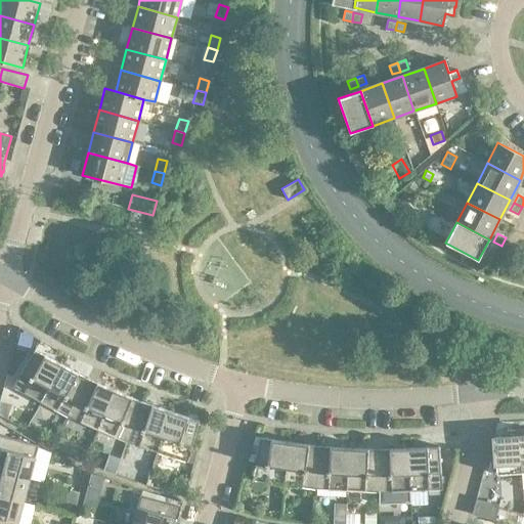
[(501,246),(493,242),(489,249),(497,254),(501,246)]
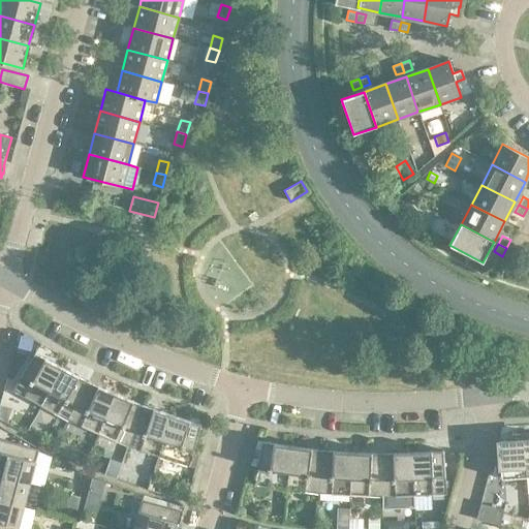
[(19,336),(16,351),(28,354),(32,339),(19,336)]
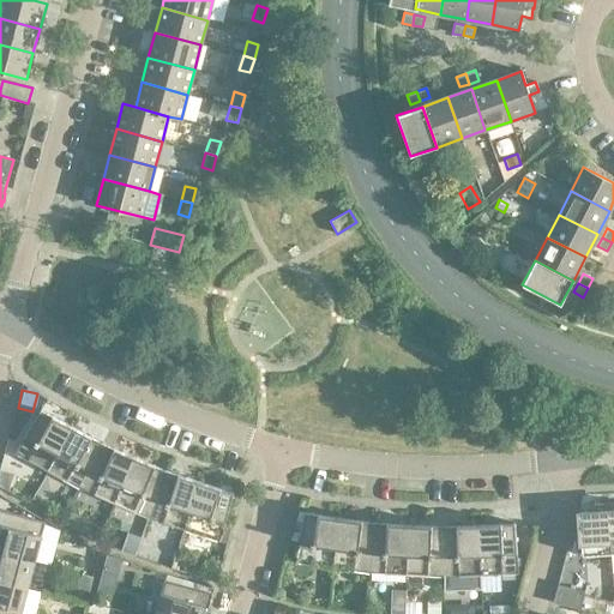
[(71,426),(40,409),(14,453),(47,471),(71,426)]
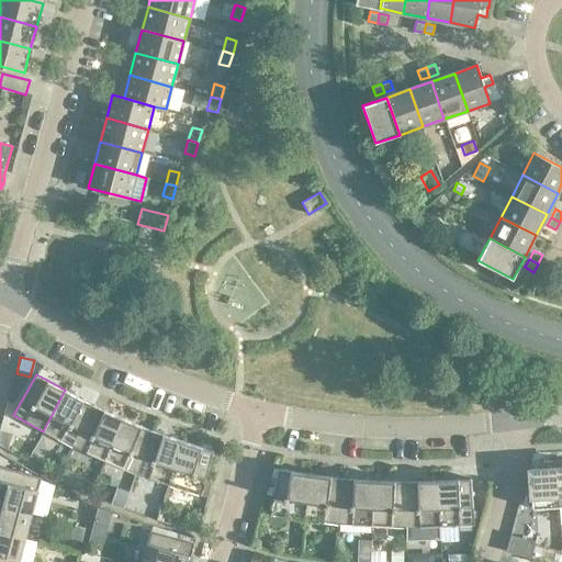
[(93,405),(65,390),(43,431),(72,448),(93,405)]
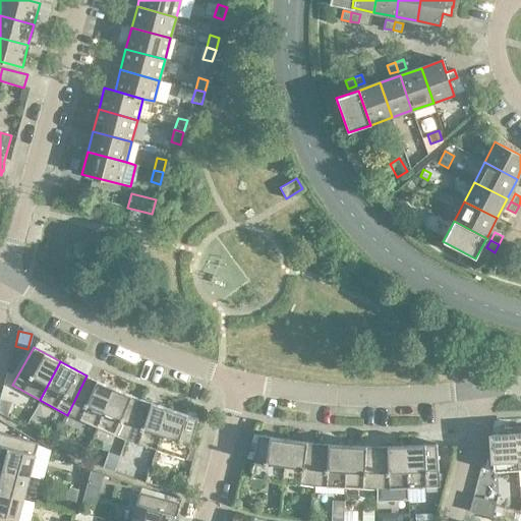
[(114,388),(87,375),(67,415),(97,427),(114,388)]
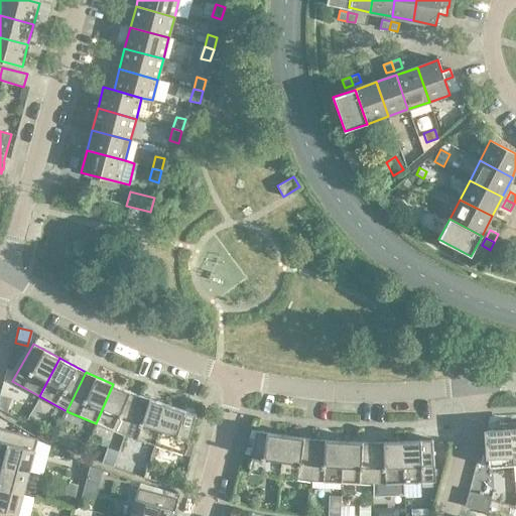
[(139,395),(113,384),(96,423),(124,435),(139,395)]
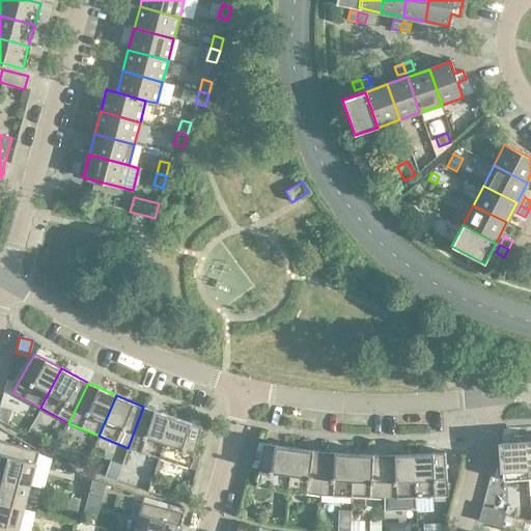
[(172,417),(143,407),(128,448),(159,458),(172,417)]
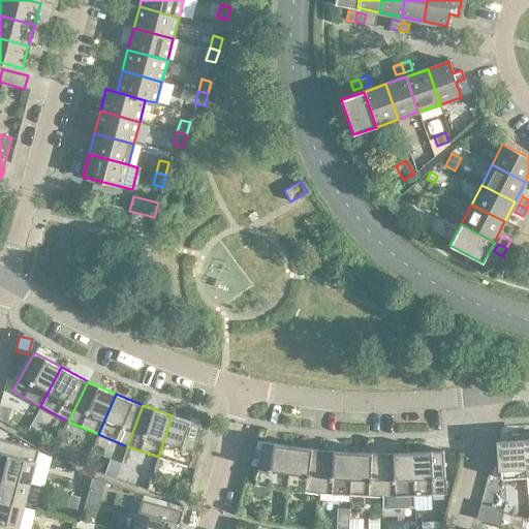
[(193,452),(200,425),(172,415),(158,457),(189,467),(189,465),(195,467),(199,453),(193,452)]
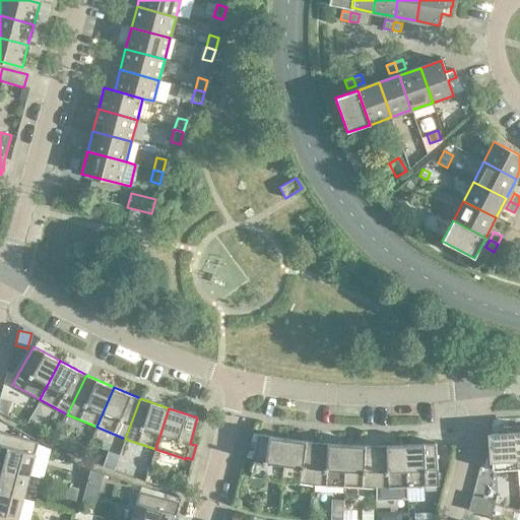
[(517,469),(514,427),(502,428),(502,434),(490,434),(492,470),(517,469)]
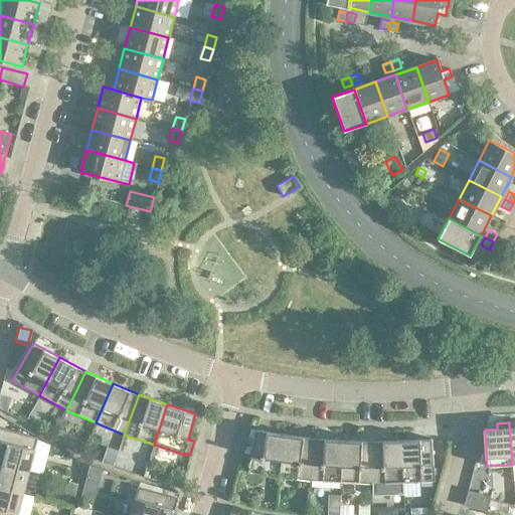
[(37,438),(0,427),(0,463),(28,471),(37,438)]
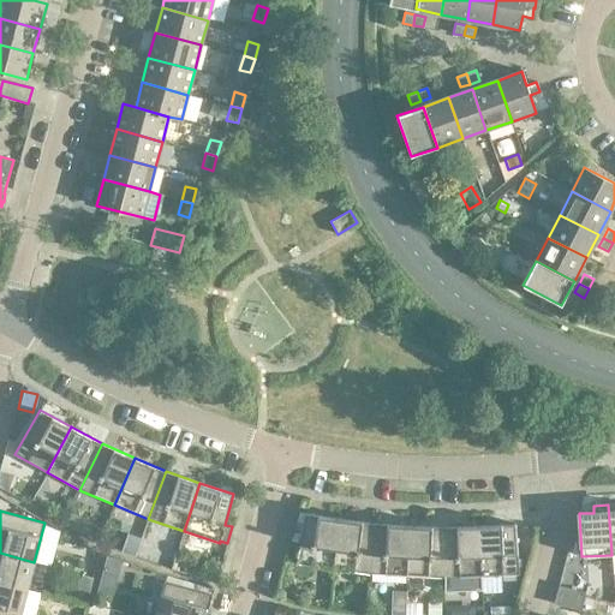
[(63,523),(76,530),(83,518),(70,511),(63,523)]
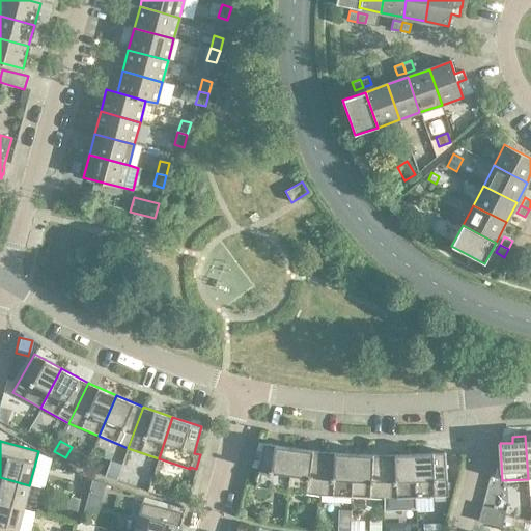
[(257,442),(251,467),(258,469),(263,443),(257,442)]
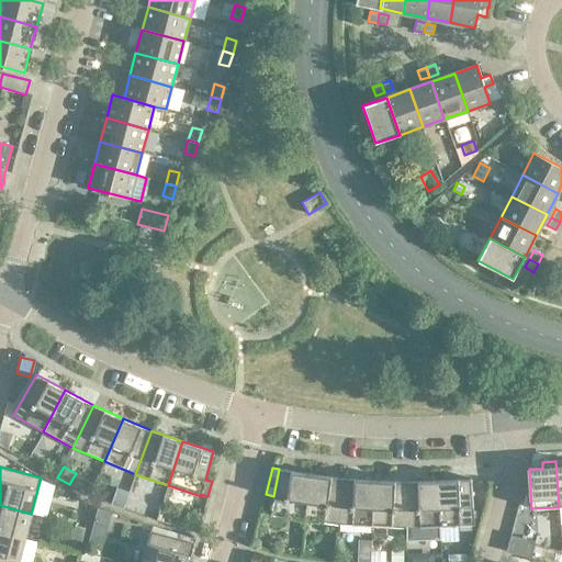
[(311,474),(279,469),(273,496),(270,515),(304,519),(311,474)]
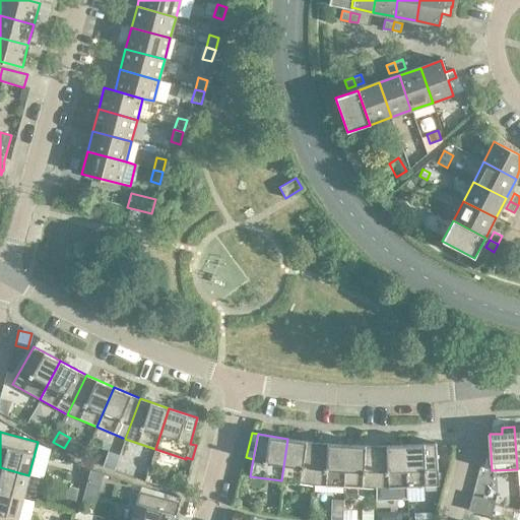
[(317,443),(287,439),(281,480),(313,485),(317,443)]
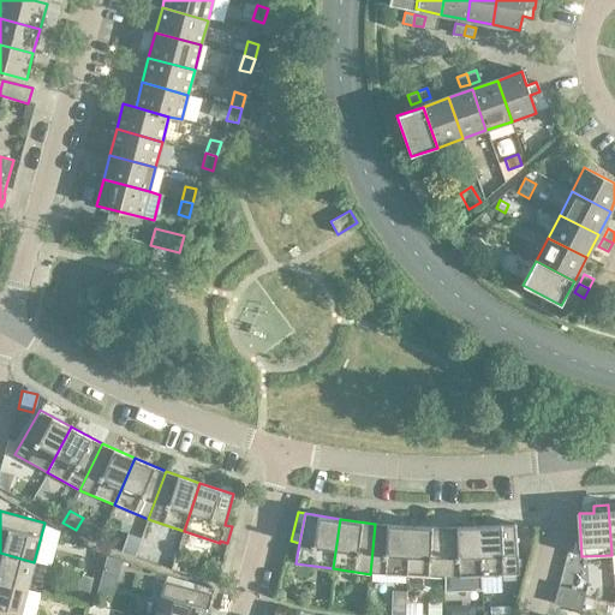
[(410,525),(375,524),(370,574),(406,575),(410,525)]
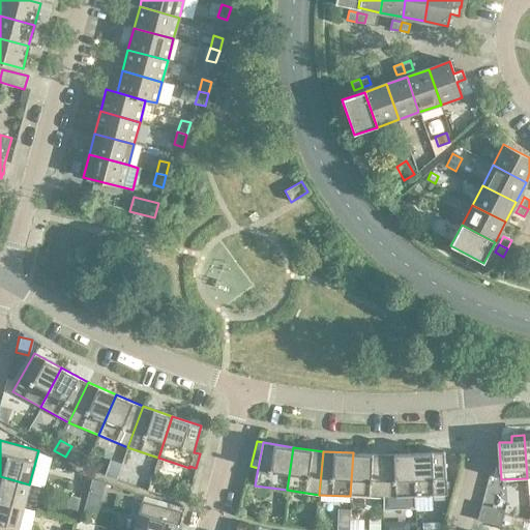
[(447,495),(443,451),(413,452),(415,497),(447,495)]
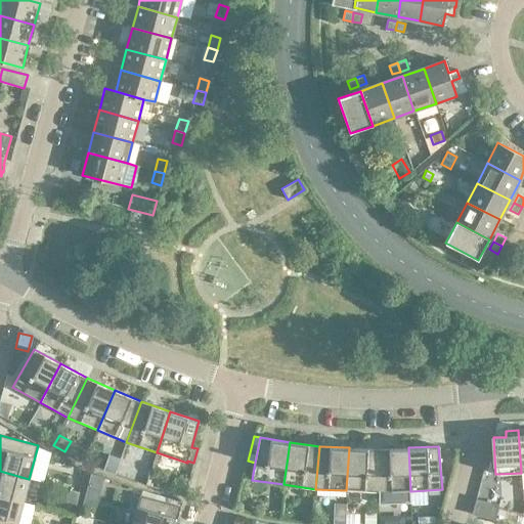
[(379,449),(349,447),(346,490),(378,492),(379,449)]
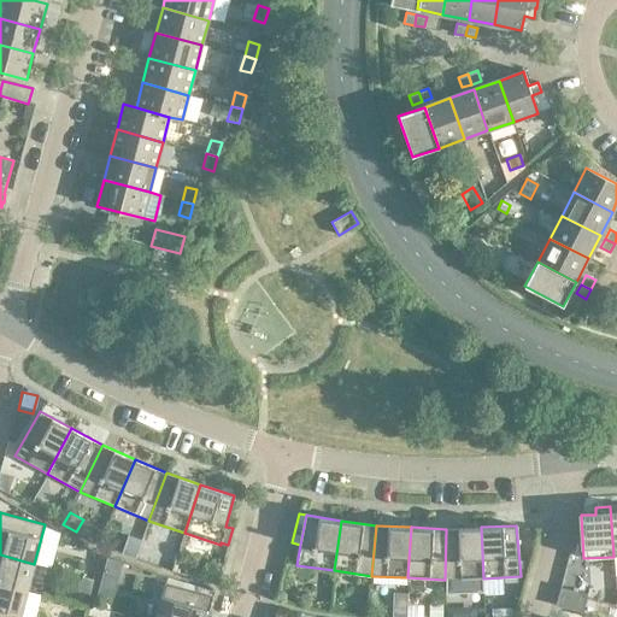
[(483,579),(481,527),(446,529),(445,580),(483,579)]
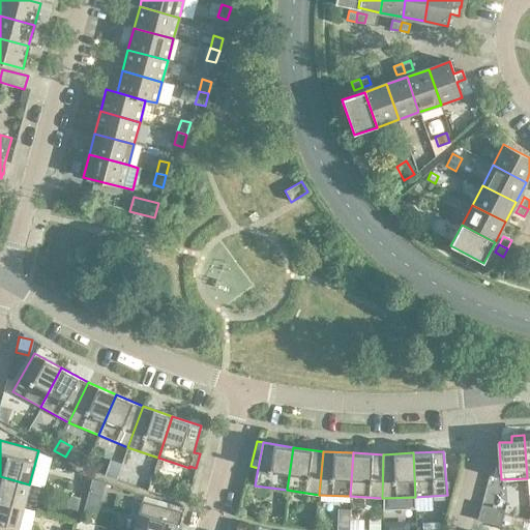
[(120,466),(109,462),(104,474),(116,479),(120,466)]
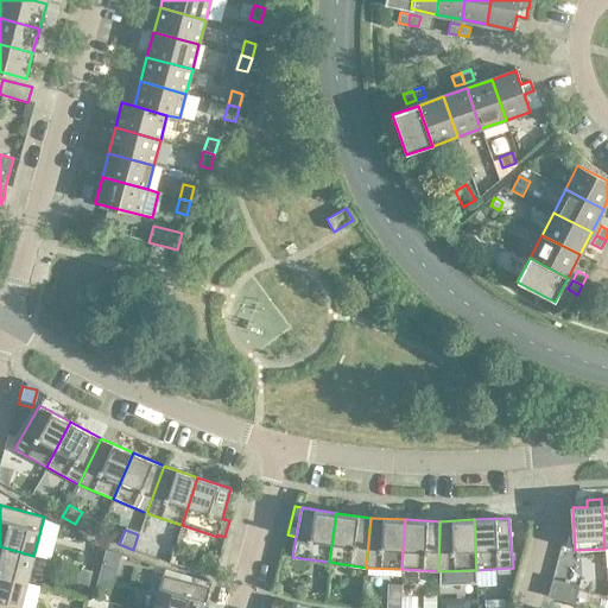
[(33,556),(0,546),(0,572),(27,581),(33,556)]
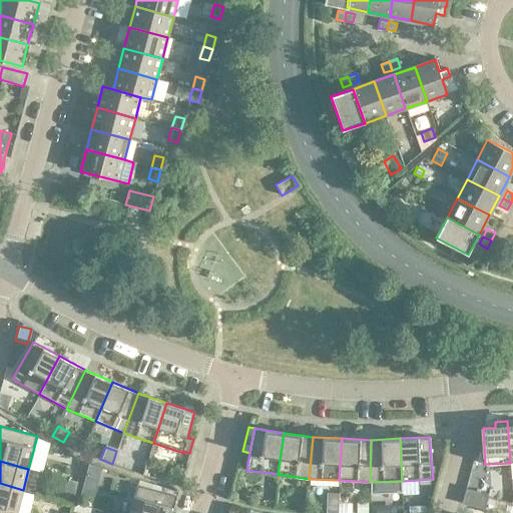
[(88,463),(86,473),(99,476),(101,467),(88,463)]
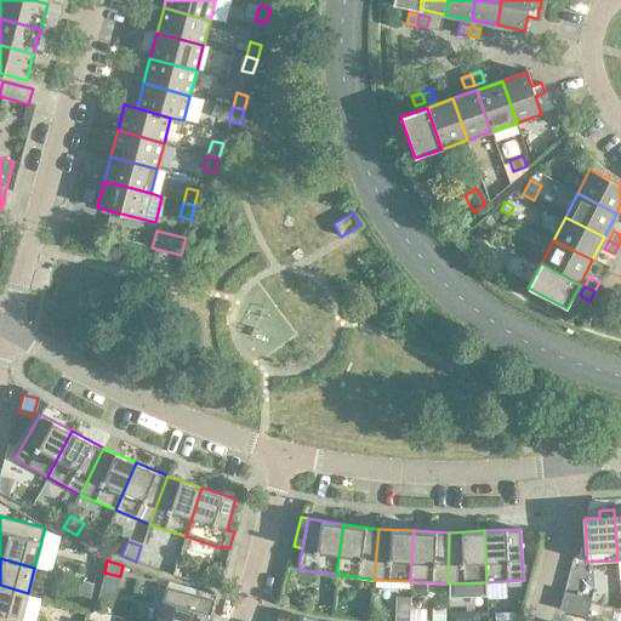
[(79,596),(90,598),(93,584),(83,581),(79,596)]
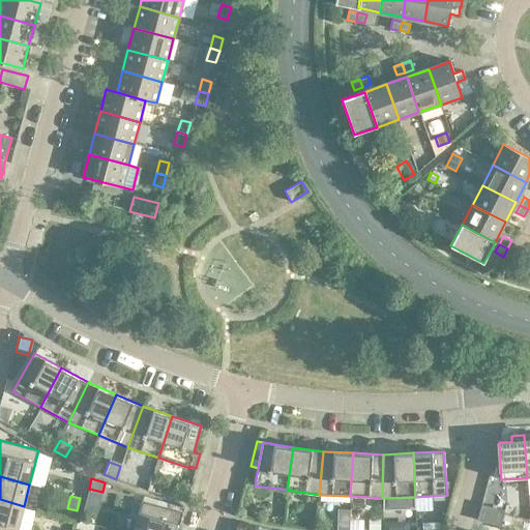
[(17,529),(24,506),(0,499),(0,523),(0,529),(17,529)]
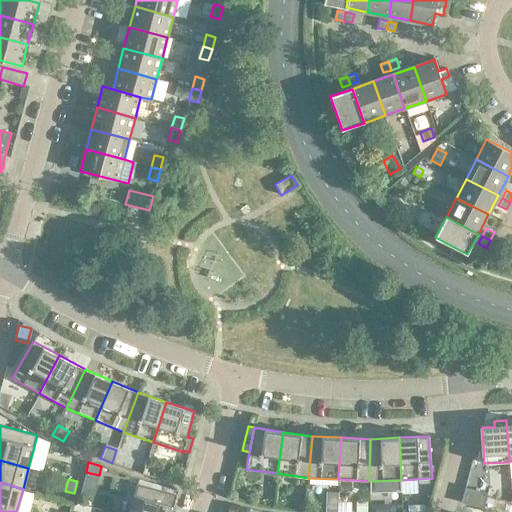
[(176,494),(136,484),(128,511),(165,511),(167,506),(173,507),(176,494)]
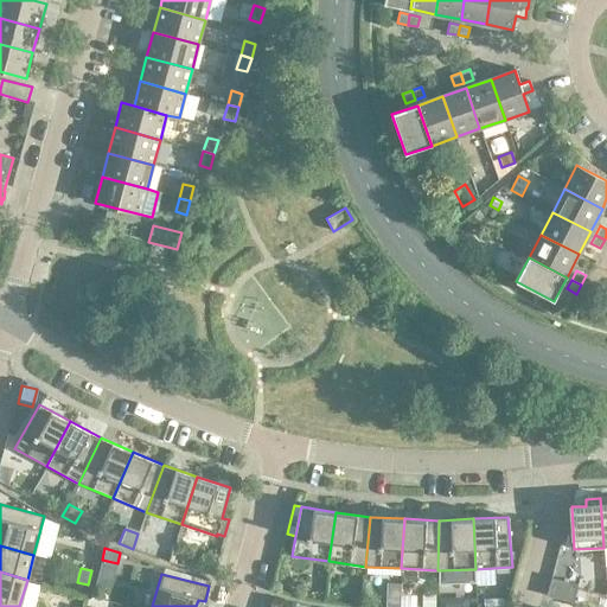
[(573,604),(587,606),(601,606),(605,596),(576,588),(573,604)]
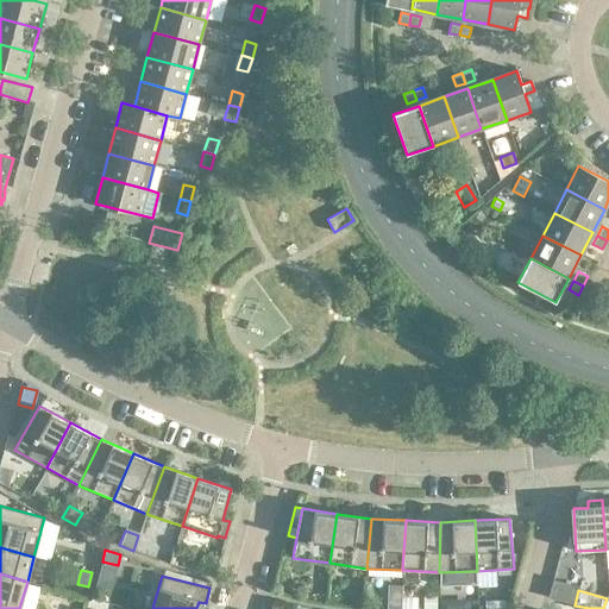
[(424,597),(424,608),(435,608),(437,597),(424,597)]
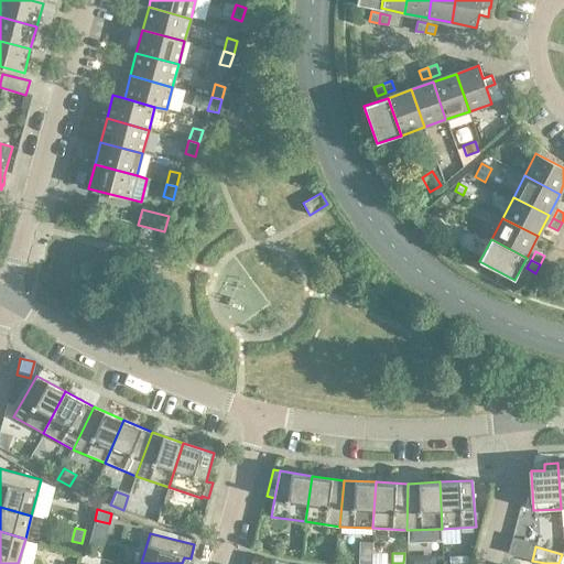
[(370,563),(371,555),(358,554),(357,563),(370,563)]
